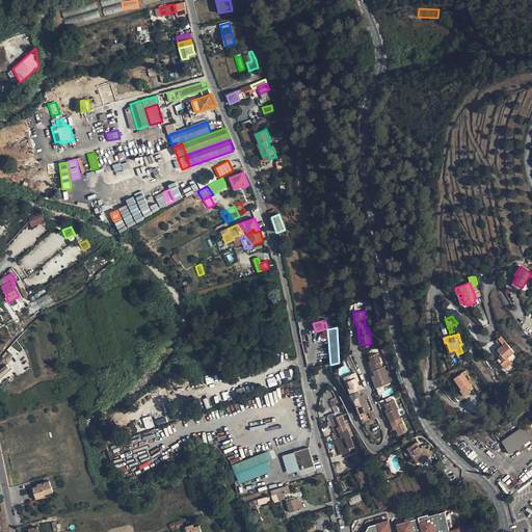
[(507,358),(514,352),(511,349),(501,337),(496,341),(501,347),(498,350),(501,354),(499,355),(501,357),(498,360),(505,369),(511,364),(507,358)]
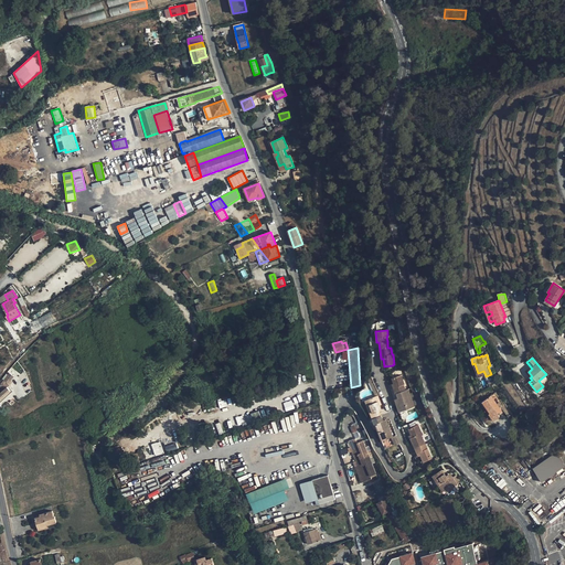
[(475,363),(472,364),(478,377),(486,375),(483,371),(478,373),(475,363)]
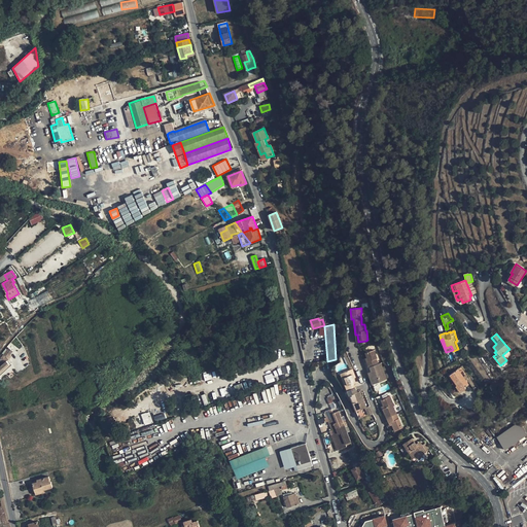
[(16,351),(22,361),(29,358),(24,347),(16,351)]
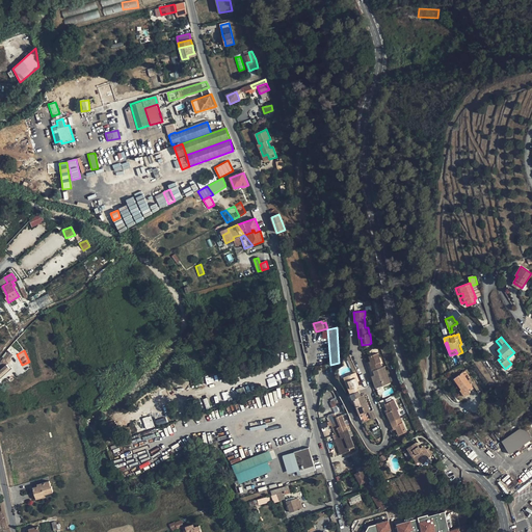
[(0,362),(0,377),(10,368),(6,364),(9,362),(7,362),(14,354),(8,351),(0,362)]
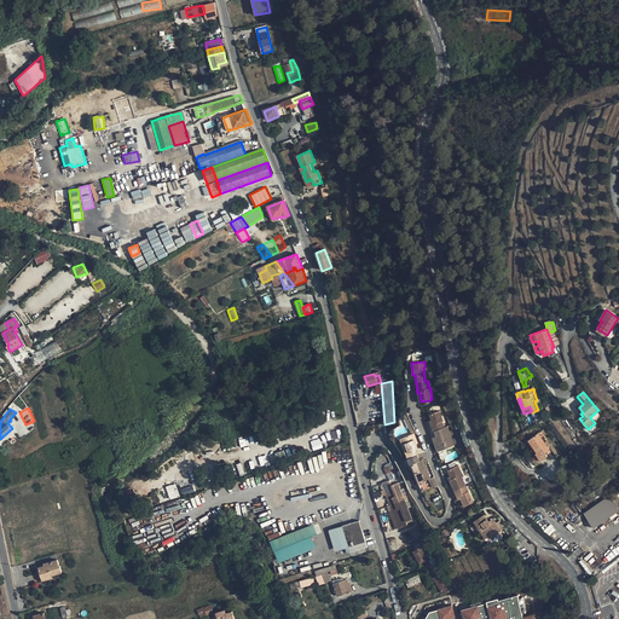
[(443,422),(439,412),(429,415),(431,421),(428,422),(432,432),(434,432),(435,437),(432,438),(437,452),(453,447),(446,427),(444,428),(441,422),(443,422)]
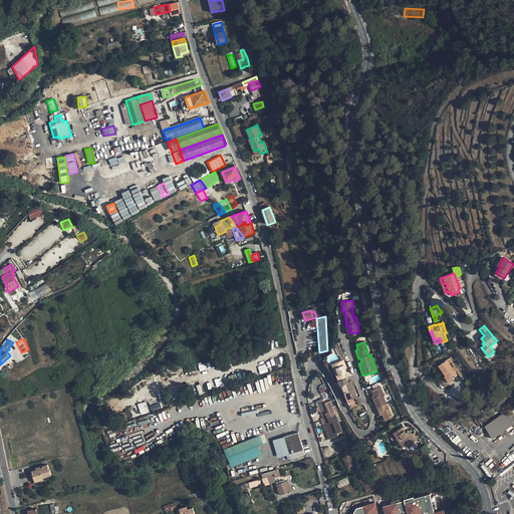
[(355,399),(357,398),(350,381),(347,382),(344,373),(346,372),(344,368),(343,365),(344,364),(342,359),(331,364),(339,387),(340,387),(341,391),(346,402),(355,399)]
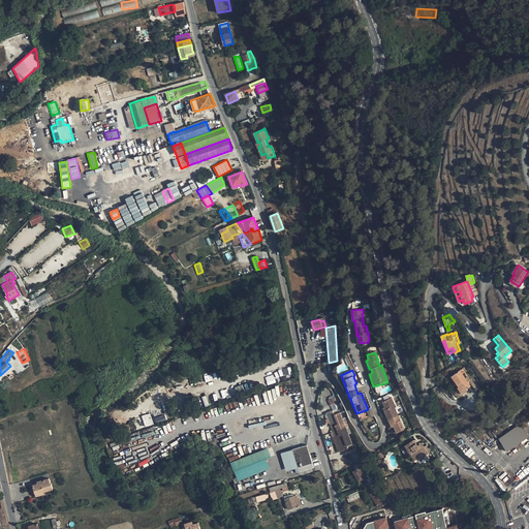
[(470,386),(467,381),(465,378),(460,371),(458,372),(452,376),(459,386),(460,386),(464,393),(468,391),(467,389),(470,386)]
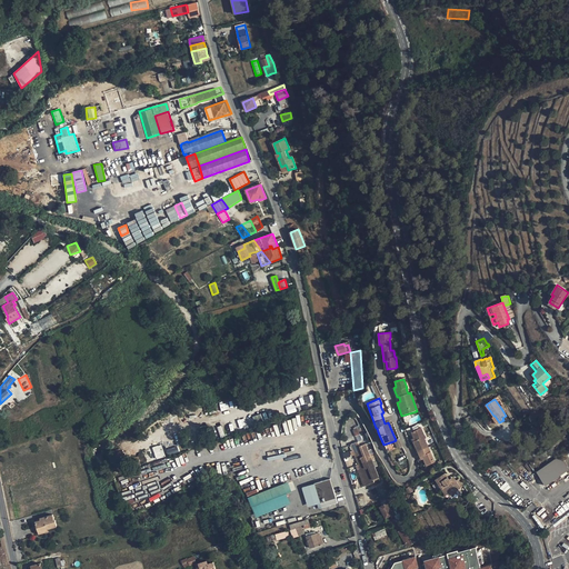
[(286,406),(288,415),(297,411),(293,403),(286,406)]
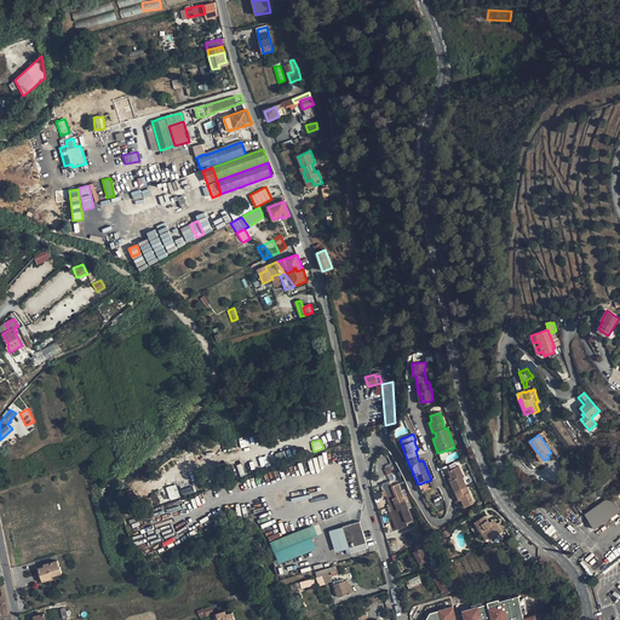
[(205,489),(197,466),(187,471),(194,493),(205,489)]
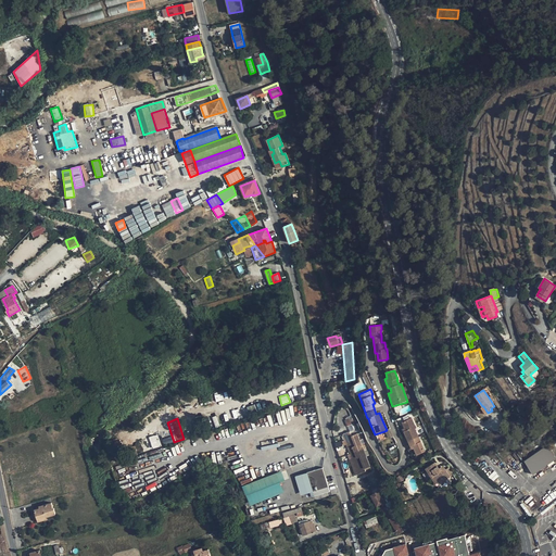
[(415,429),(411,419),(401,422),(404,429),(402,430),(411,450),(413,449),(415,456),(425,452),(414,430),(415,429)]
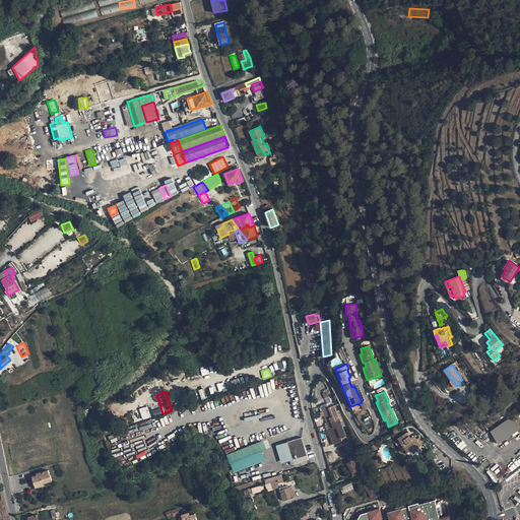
[(363,408),(360,403),(350,406),(352,412),(363,408)]
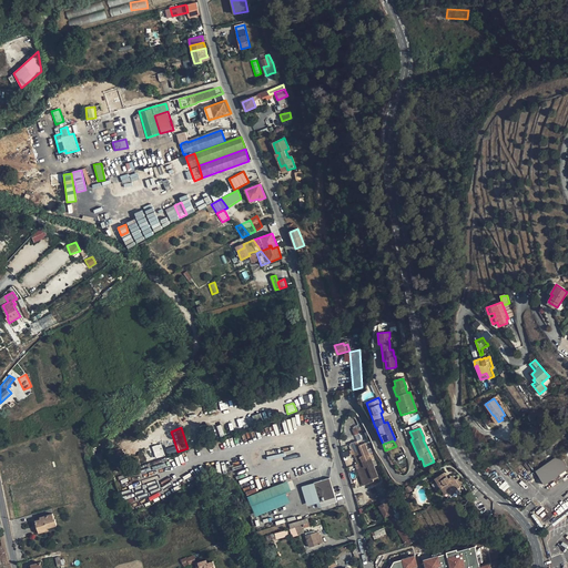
[(363,450),(361,445),(358,446),(356,442),(348,444),(352,450),(353,455),(363,450)]
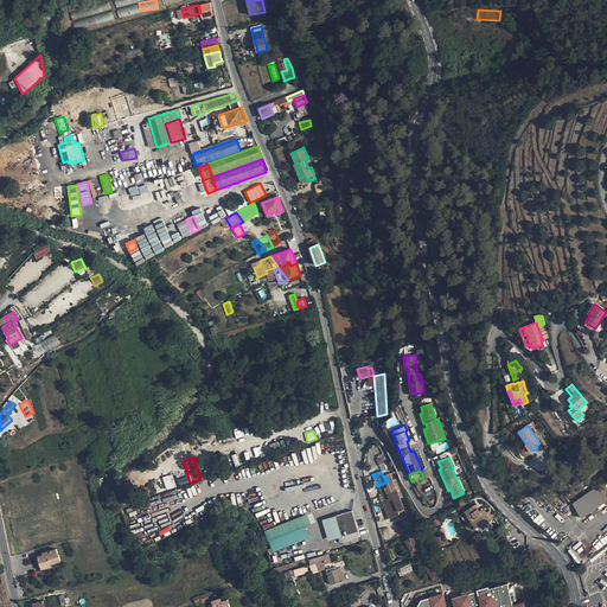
[(171,487),(167,474),(155,479),(160,491),(171,487)]
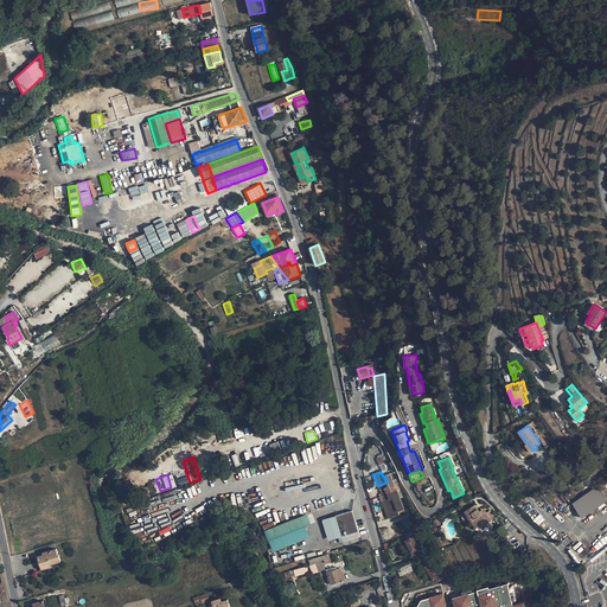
[(391,480),(388,481),(377,486),(383,500),(390,517),(397,515),(397,512),(403,510),(391,480)]
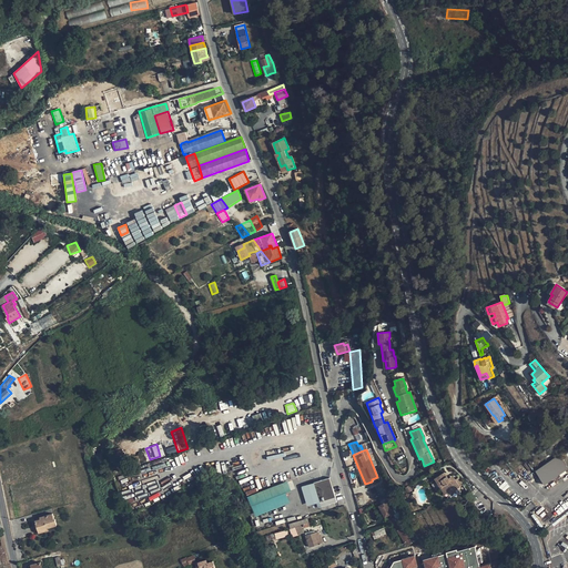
[(543,485),(567,470),(560,456),(535,469),(543,485)]
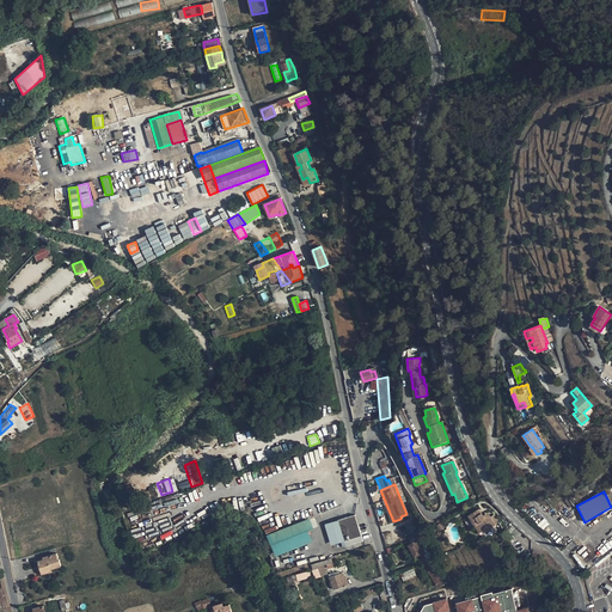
[(477,525),(481,531),(485,528),(487,530),(495,525),(489,516),(488,518),(485,514),(483,516),(478,509),(469,516),(475,526),(477,525)]
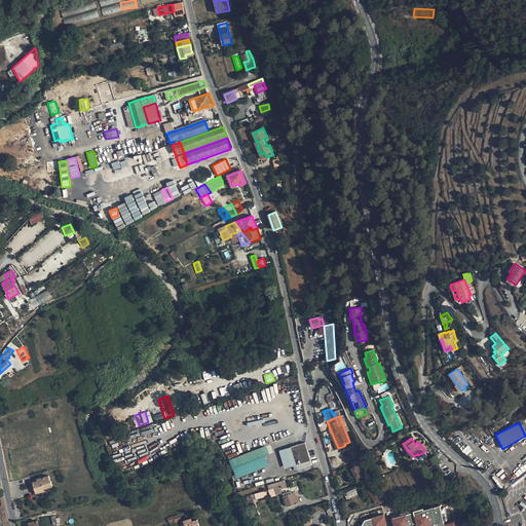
[(305,443),(291,447),(296,464),(298,470),(312,465),(305,443)]
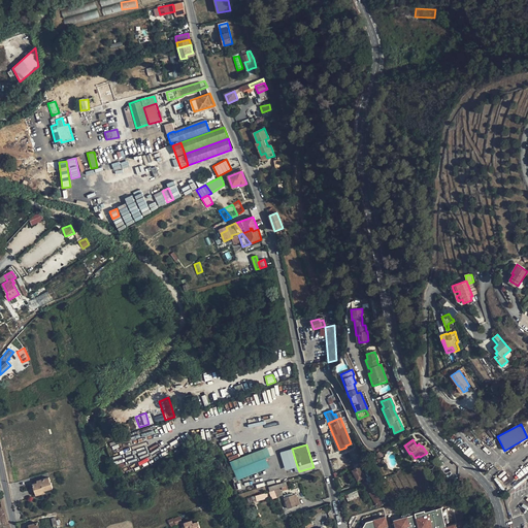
[(267,447),(229,461),(238,481),(270,466),(266,457),(271,456),(267,447)]
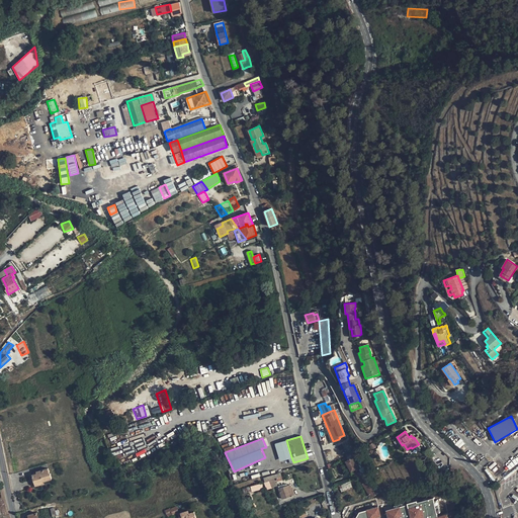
[(280,461),(291,457),(286,440),(275,443),(280,461)]
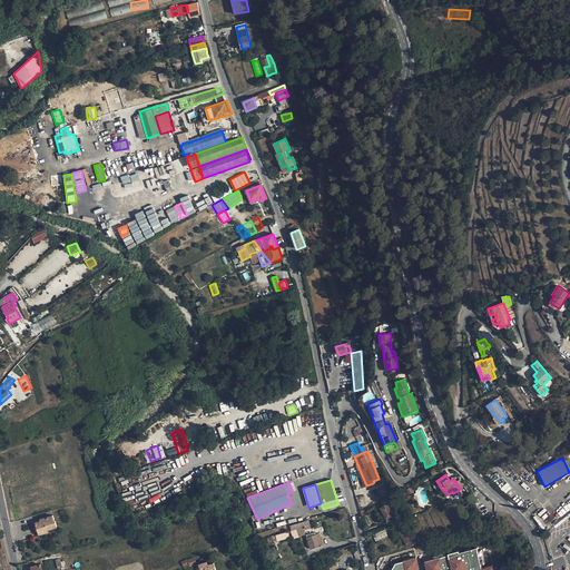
[(382,503),(389,500),(383,488),(376,491),(382,503)]
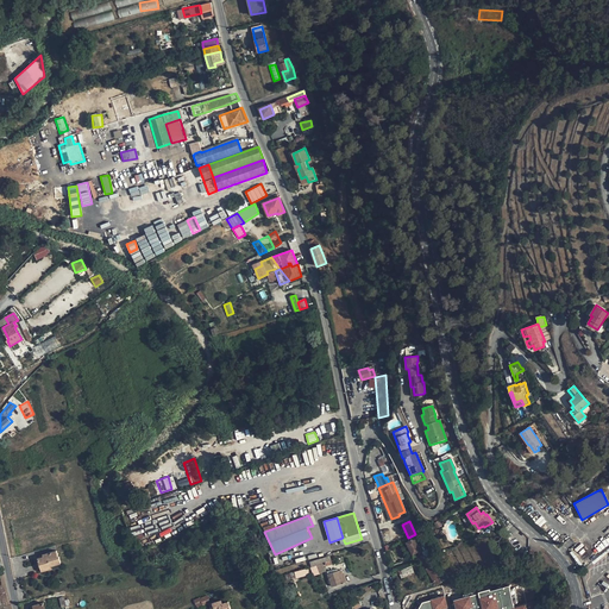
[(420,545),(422,544),(420,540),(418,540),(416,538),(407,542),(413,554),(419,551),(422,548),(420,545)]
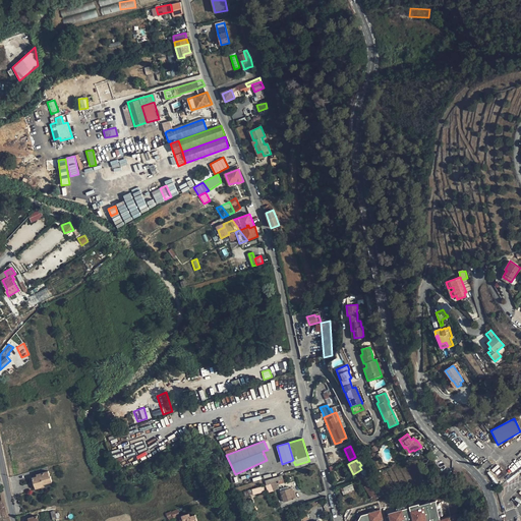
[(37,476),(32,477),(35,486),(36,488),(45,486),(44,483),(52,481),(50,475),(48,470),(37,474),(37,476)]
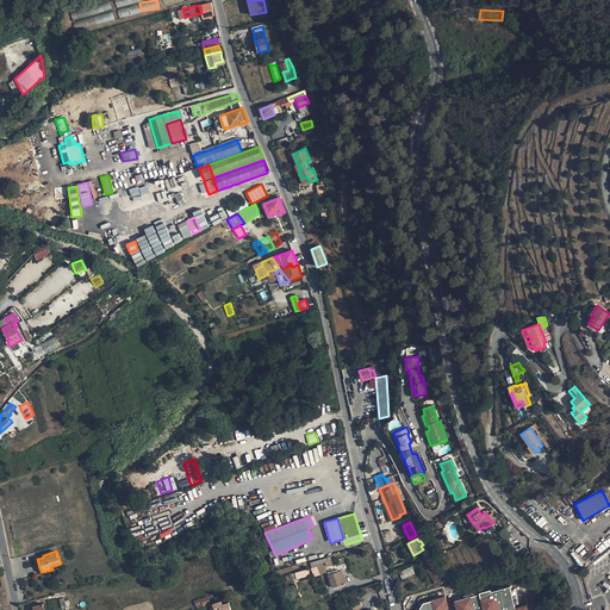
[(447,580),(433,558),(423,564),(425,568),(427,571),(433,567),(442,583),(447,580)]
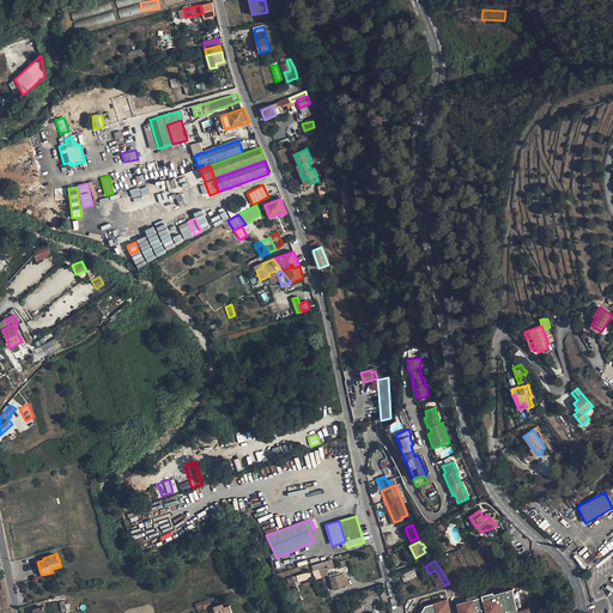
[(435,570),(429,574),(439,589),(444,586),(435,570)]
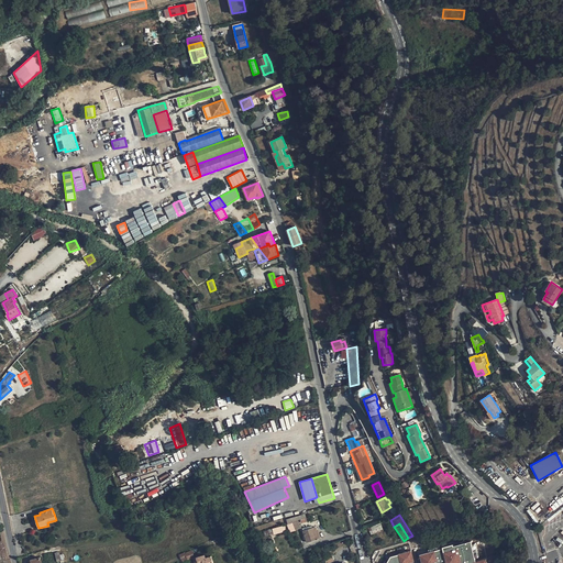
[(383,530),(381,525),(368,529),(371,534),(383,530)]
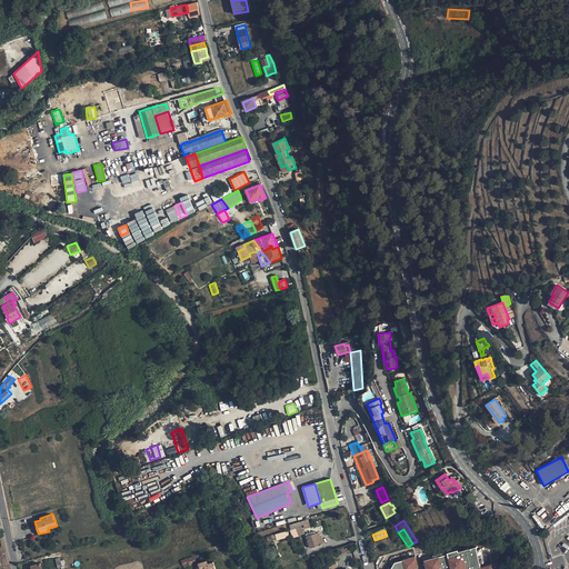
[(289,537),(288,531),(275,535),(276,540),(289,537)]
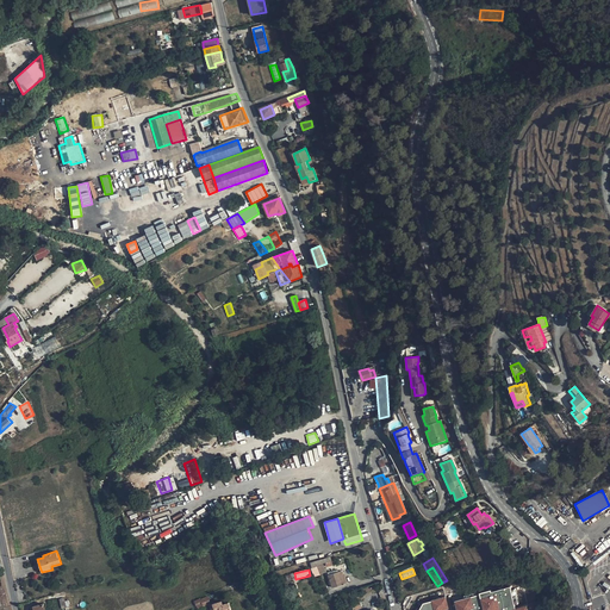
[(346,580),(342,571),(329,576),(332,587),(343,584),(342,582),(346,580)]
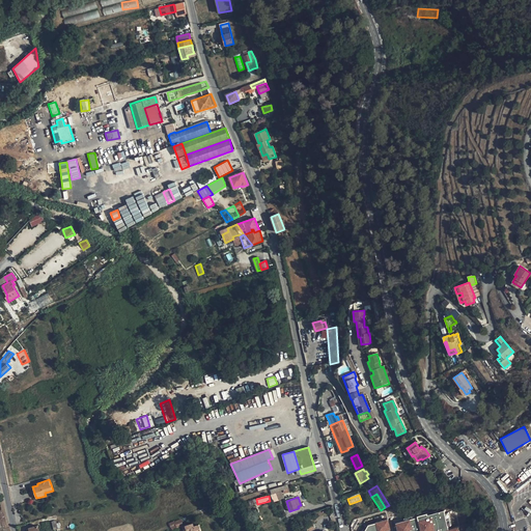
[(458,530),(458,528),(448,530),(444,511),(417,516),(419,530),(413,530),(412,525),(415,524),(414,520),(395,523),(396,530),(458,530)]
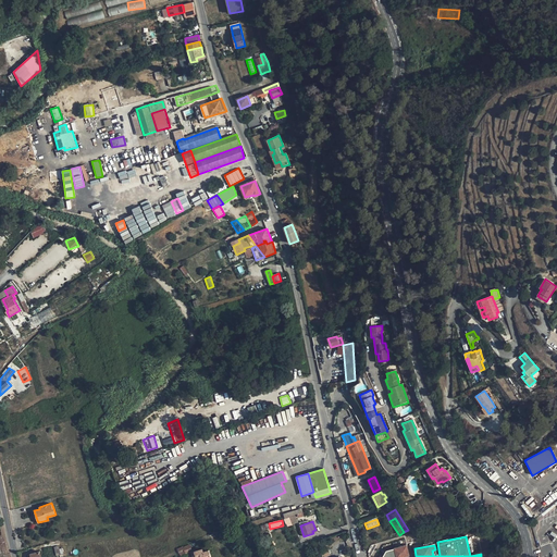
[(408,556),(409,556),(407,545),(381,552),(381,556),(408,556)]
